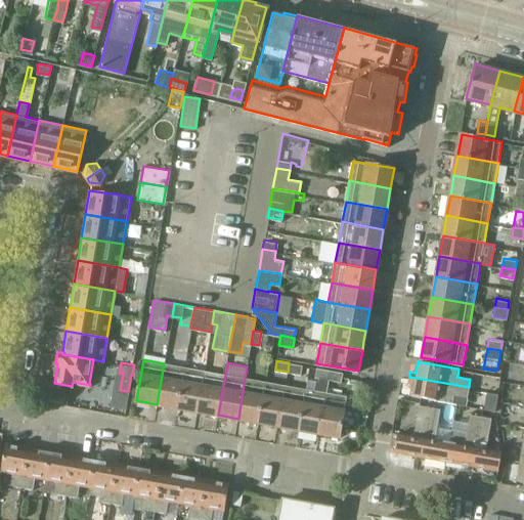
[(301,365),(289,362),(288,372),(300,374),(301,365)]
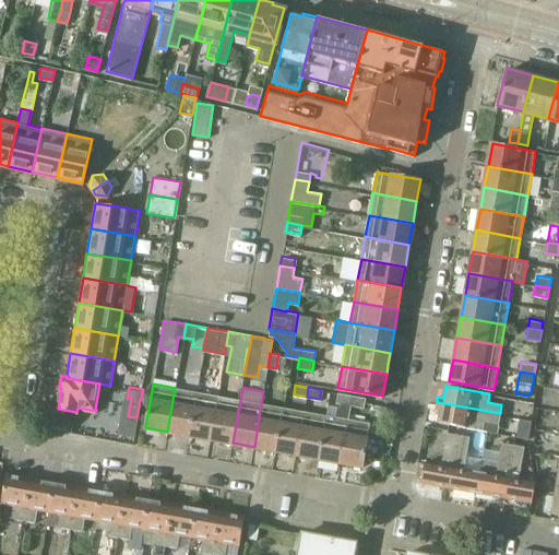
[(175,388),(167,432),(190,435),(197,391),(175,388)]
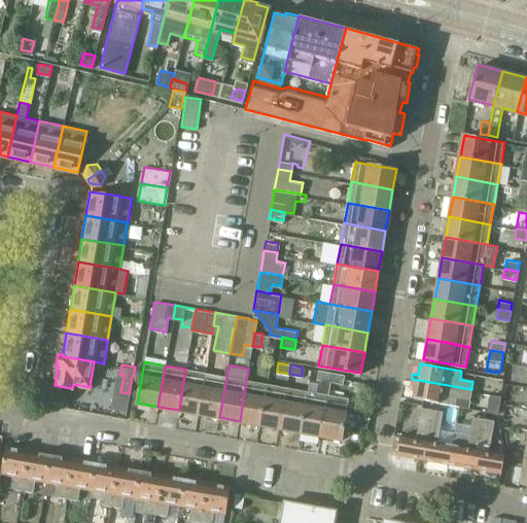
[(185,369),(179,410),(199,414),(206,373),(185,369)]
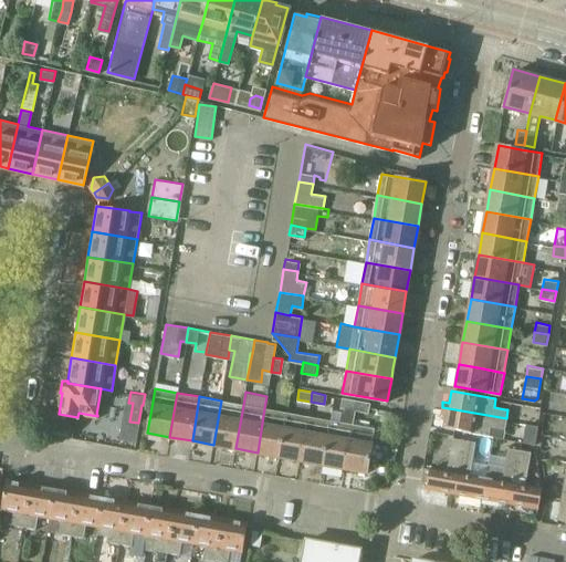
[(345,408),(355,409),(356,399),(342,397),(339,407),(345,408)]
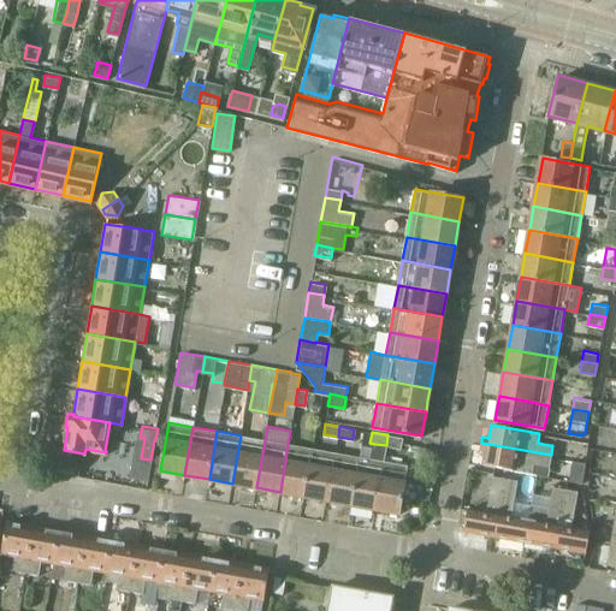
[(388,434),(386,445),(392,446),(400,448),(401,448),(402,443),(403,437),(388,434)]
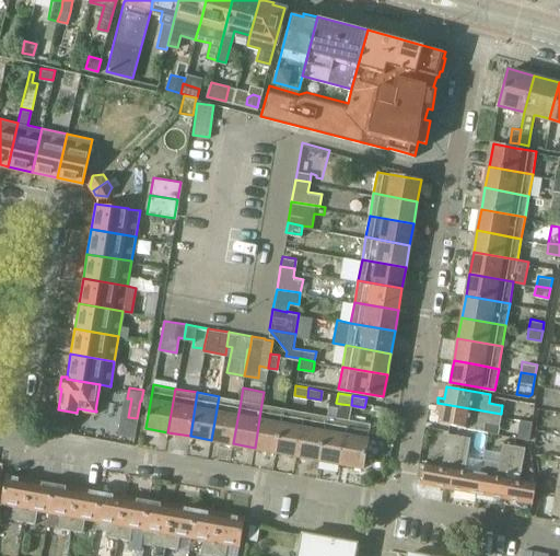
[(219,396),(211,440),(233,443),(241,401),(219,396)]
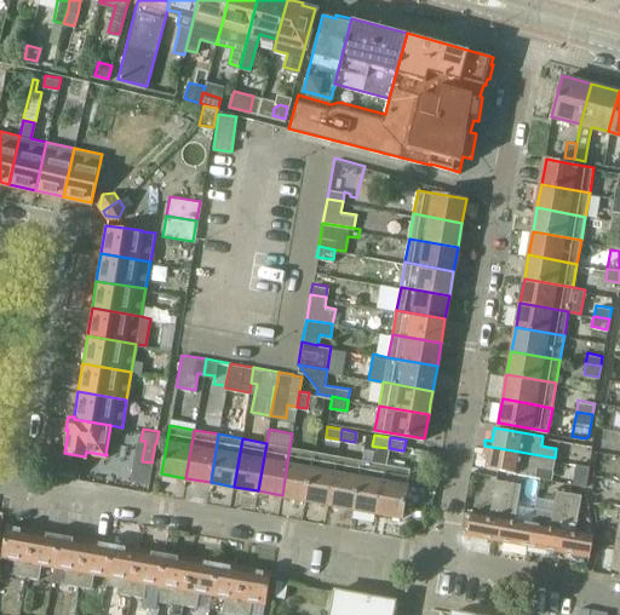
[(484,446),(483,452),(489,453),(487,466),(518,472),(535,475),(535,476),(550,478),(551,469),(552,469),(555,458),(484,446)]
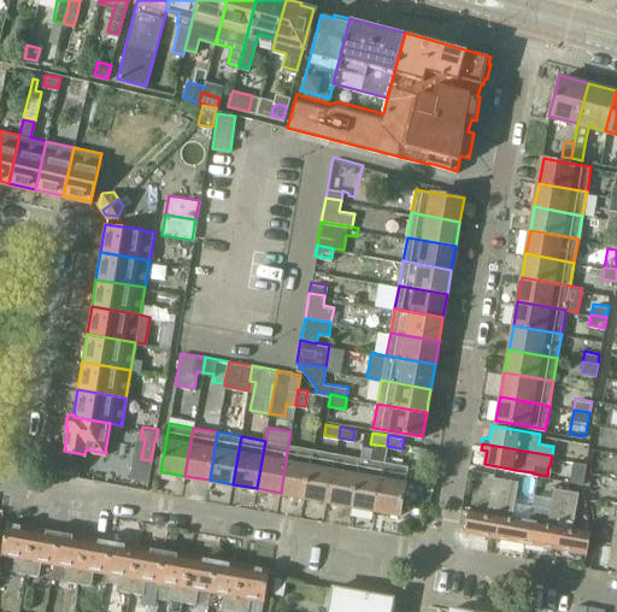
[(288,445),(281,493),(304,496),(312,448),(288,445)]
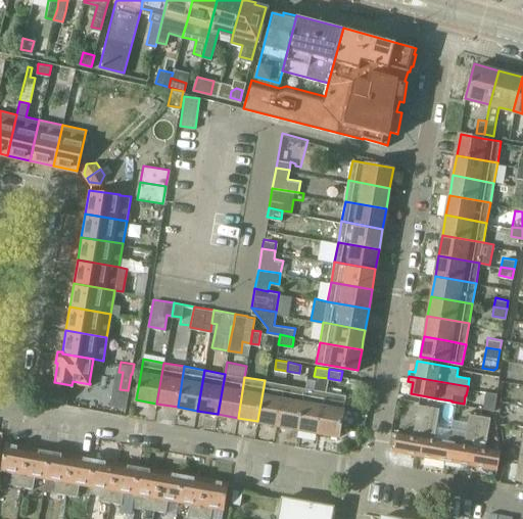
[(305,387),(298,428),(318,432),(326,391),(328,378),(319,377),(319,380),(316,380),(314,389),(305,387)]
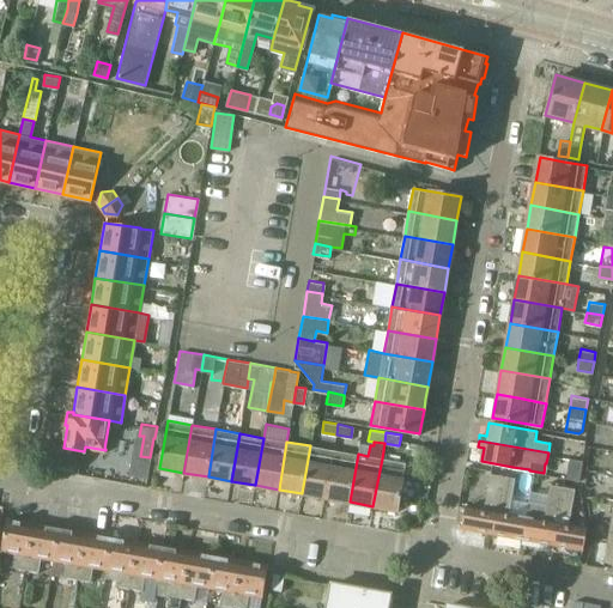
[(310,445),(302,493),(326,498),(334,450),(310,445)]
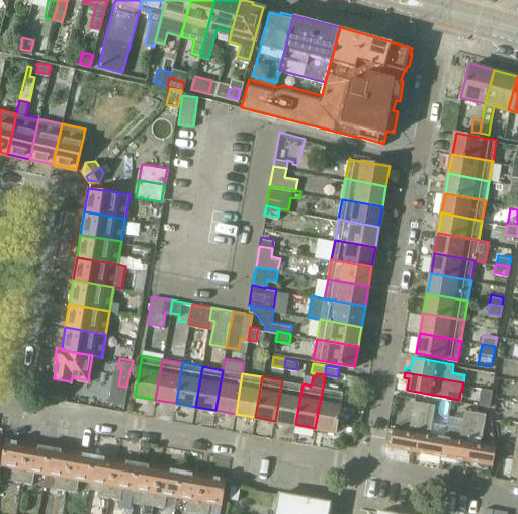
[(282,380),(275,421),(295,424),(303,383),(282,380)]
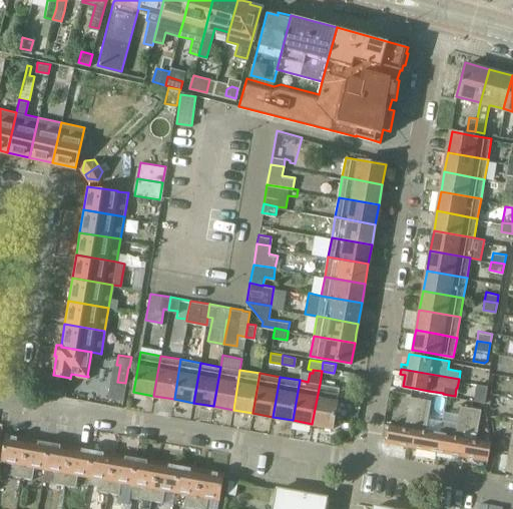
[(109,381),(107,395),(122,397),(124,383),(109,381)]
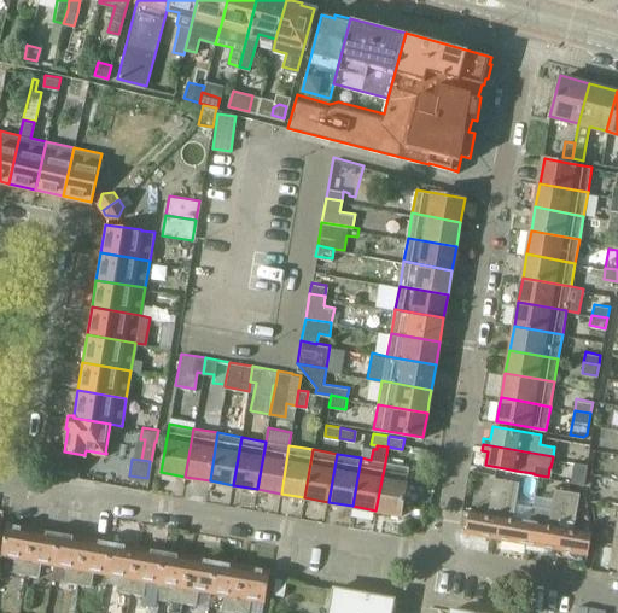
[(385,462),(375,511),(400,514),(408,466),(395,465),(385,462)]
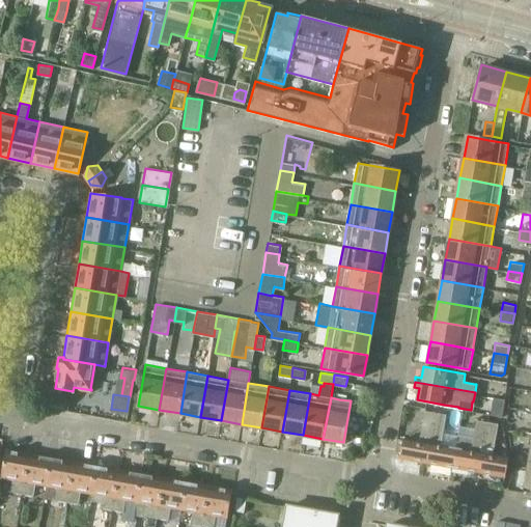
[(404,438),(400,456),(427,462),(436,412),(424,410),(419,440),(404,438)]
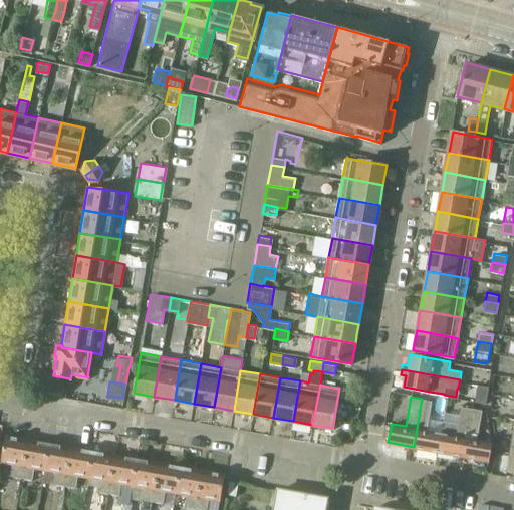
[(422,399),(414,447),(439,451),(442,433),(441,433),(427,430),(432,401),(422,399)]
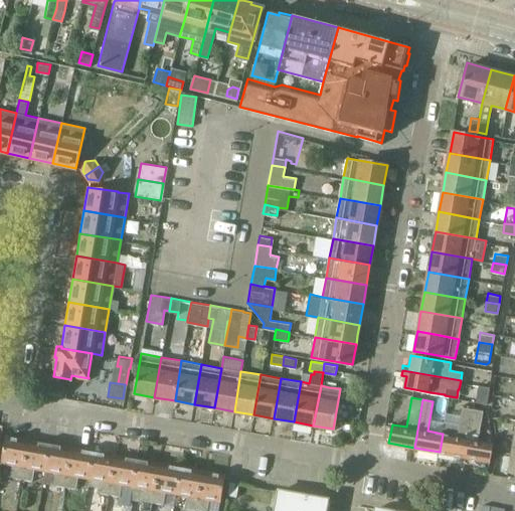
[(443,434),(440,452),(465,457),(473,408),(462,406),(459,423),(445,421),(442,433),(442,434),(443,434)]
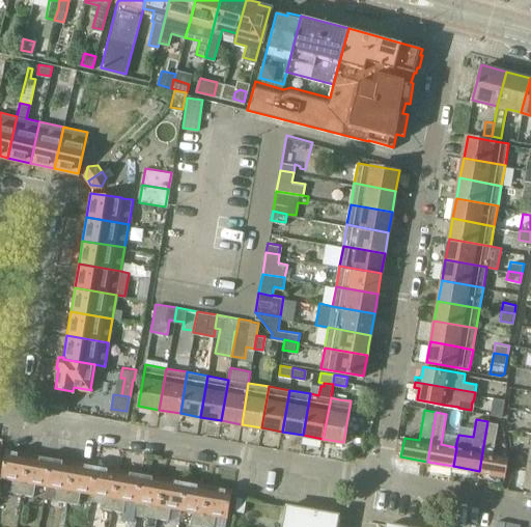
[(487,421),(479,471),(505,475),(508,456),(493,453),(498,423),(487,421)]
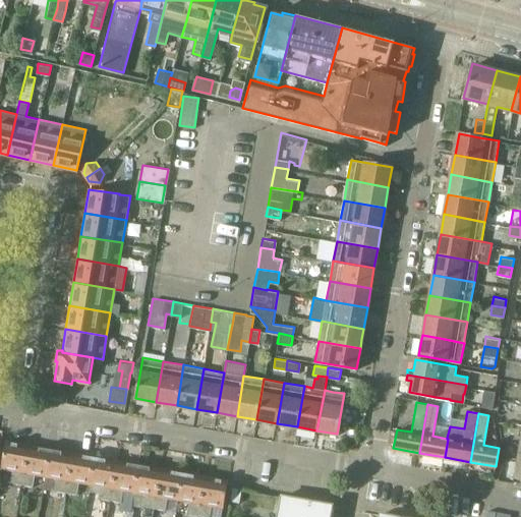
[(5,441),(1,468),(12,470),(10,482),(22,483),(29,445),(5,441)]
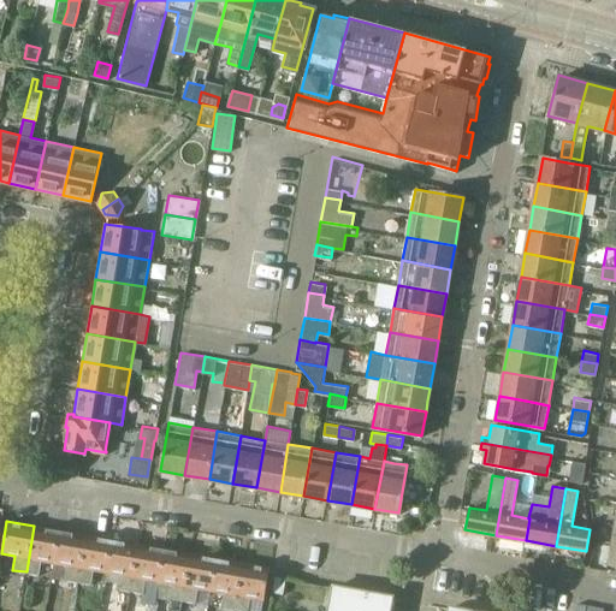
[(34,526),(27,571),(39,574),(41,561),(54,563),(60,531),(34,526)]
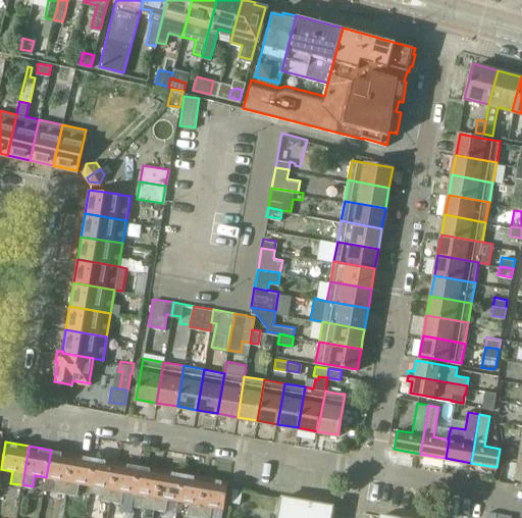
[(46,477),(44,488),(55,489),(54,490),(66,493),(72,454),(51,450),(46,477)]
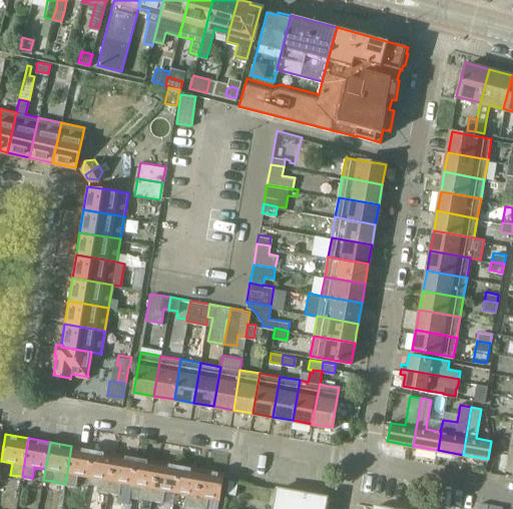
[(71,446),(65,484),(75,486),(77,474),(88,476),(93,450),(71,446)]
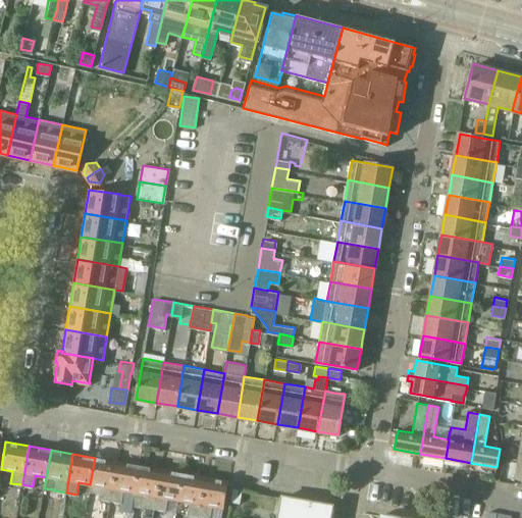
[(95,458),(90,484),(101,486),(99,499),(110,501),(117,461),(95,458)]
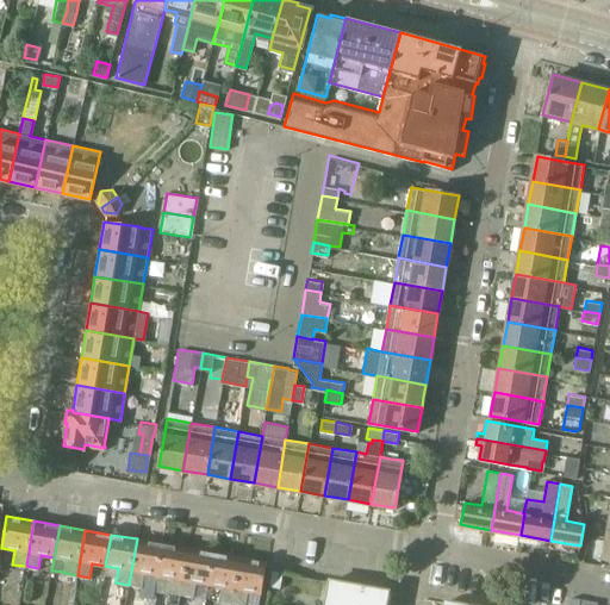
[(609,538),(603,537),(599,557),(609,559),(609,538)]
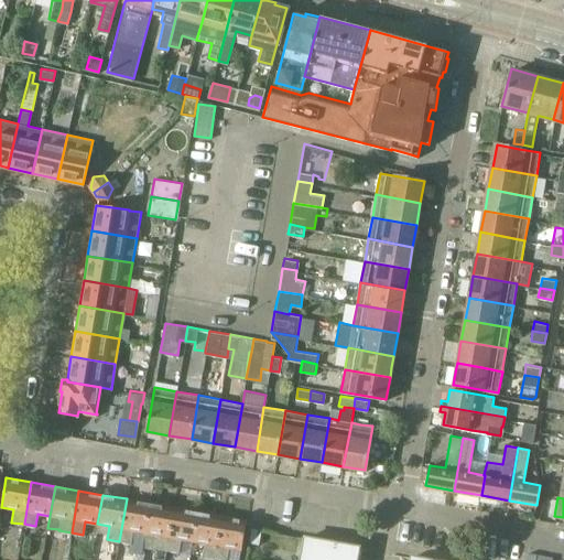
[(127,498),(119,541),(130,544),(129,551),(141,553),(142,546),(143,546),(145,532),(150,503),(127,498)]
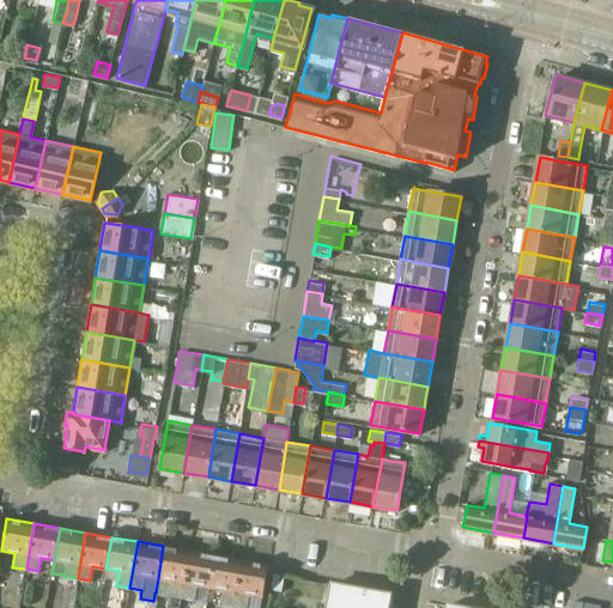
[(158,578),(156,593),(182,596),(189,551),(163,546),(158,578)]
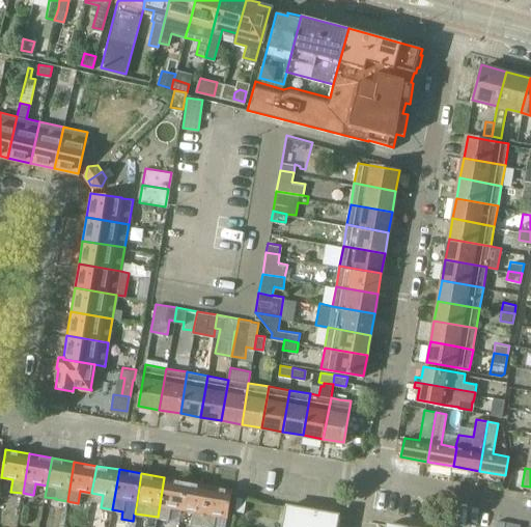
[(164,477),(158,517),(168,519),(170,507),(182,509),(187,481),(164,477)]
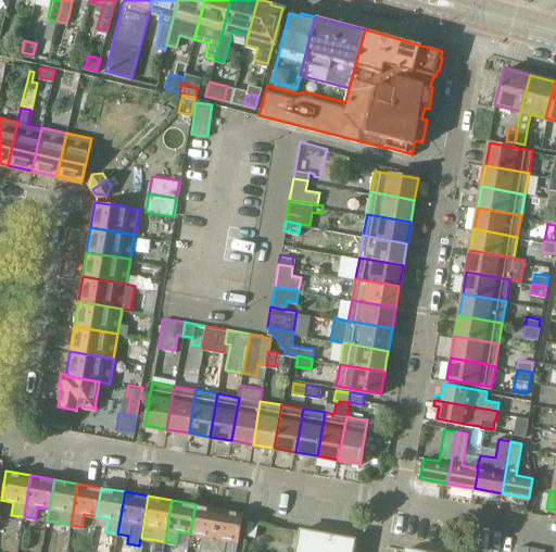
[(196,504),(190,534),(201,535),(199,548),(212,550),(219,509),(196,504)]
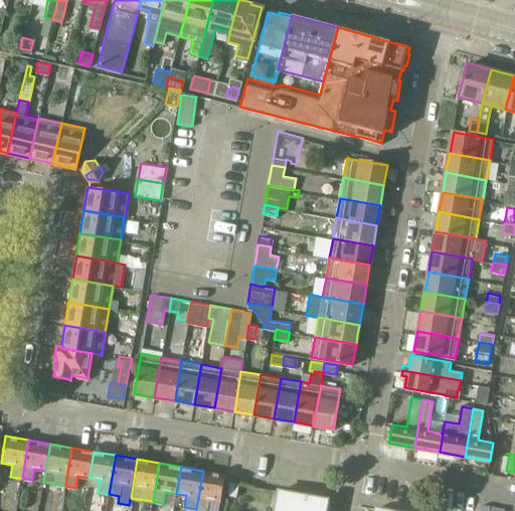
[(203,471),(196,509),(206,510),(208,500),(219,502),(225,475),(203,471)]
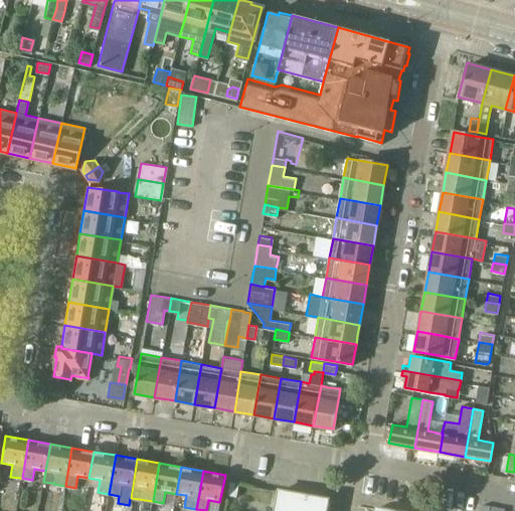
[(228,495),(237,497),(239,483),(230,482),(230,484),(228,495)]
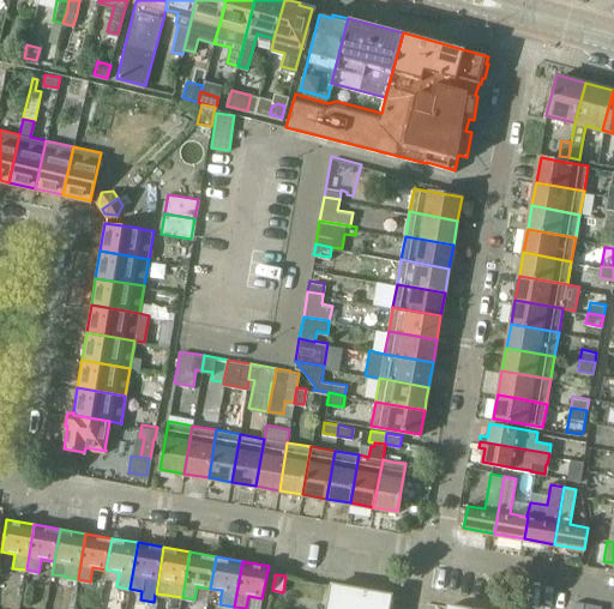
[(386,608),(389,608),(392,595),(333,584),(327,608),(384,608),(385,608),(386,608)]
